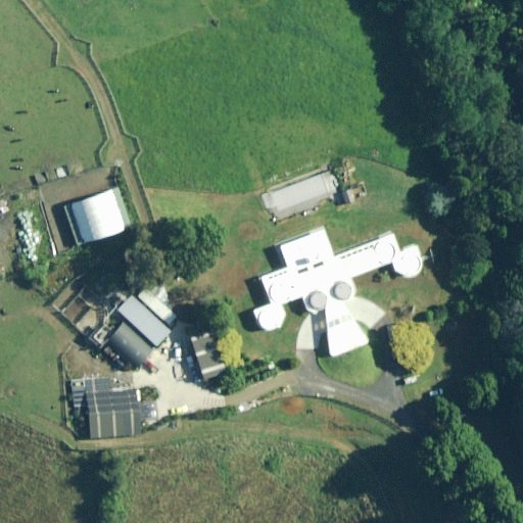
[(319,210),(318,206),(316,201),(328,197),(320,176),(267,194),(277,221),(305,210),(306,215),(319,210)]
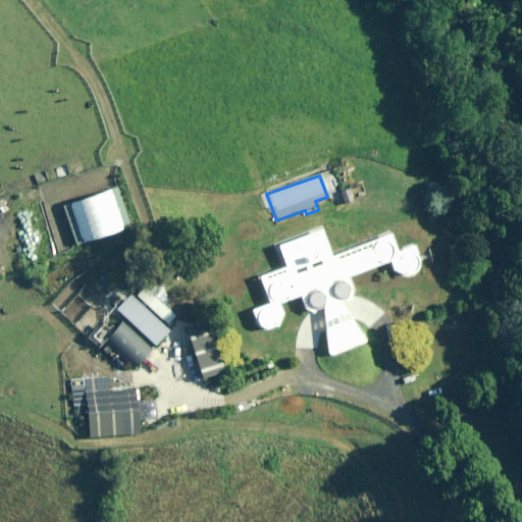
[(354,201),(350,189),(340,192),(344,204),(354,201)]
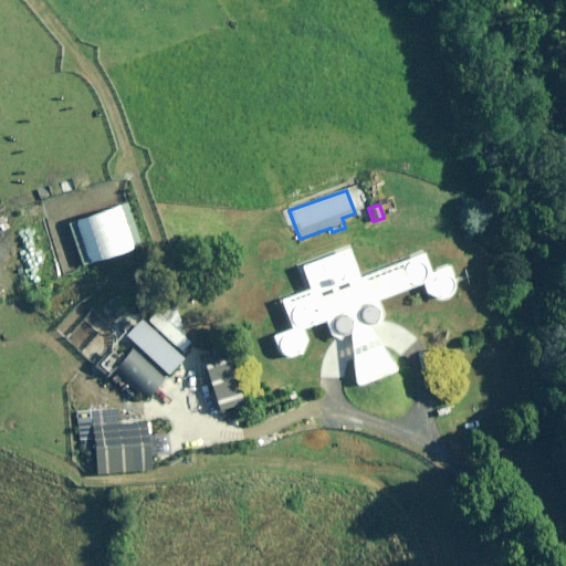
[(318,320),(320,324),(326,321),(327,323),(327,325),(327,326),(327,328),(327,329),(327,331),(328,333),(329,334),(329,335),(332,336),(333,337),(334,338),(335,338),(337,339),(338,339),(339,339),(350,335),(355,386),(399,369),(367,326),(377,323),(377,322),(378,321),(379,318),(379,317),(379,316),(380,314),(380,313),(380,312),(380,310),(379,308),(379,307),(378,305),(378,304),(377,303),(376,302),(379,301),(413,287),(427,282),(427,281),(428,280),(428,279),(428,278),(429,275),(429,274),(429,273),(429,272),(430,271),(430,270),(430,268),(430,266),(423,251),(359,275),(349,250),(313,264),(316,274),(305,279),(308,287),(280,299),(286,316),(289,315),(289,317),(290,320),(290,322),(291,323),(293,325),(294,326),(296,327),(299,327),(301,328),(303,328),(305,327),(306,327),(308,326),(310,324),(312,323),(312,322),(318,320)]
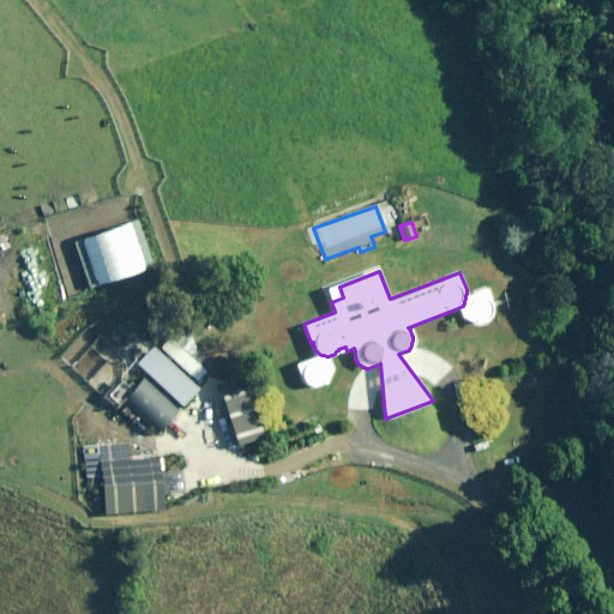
[(100,332),(88,345),(92,350),(78,366),(73,371),(115,410),(122,403),(155,433),(199,387),(154,344),(134,365),(100,332)]
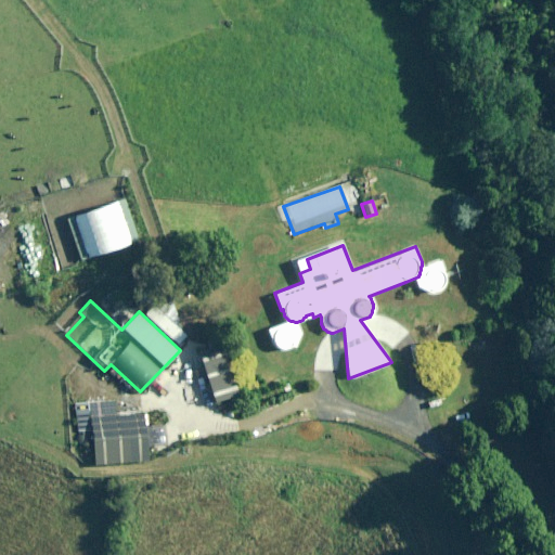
[(237,395),(223,351),(199,359),(213,402),(237,395)]
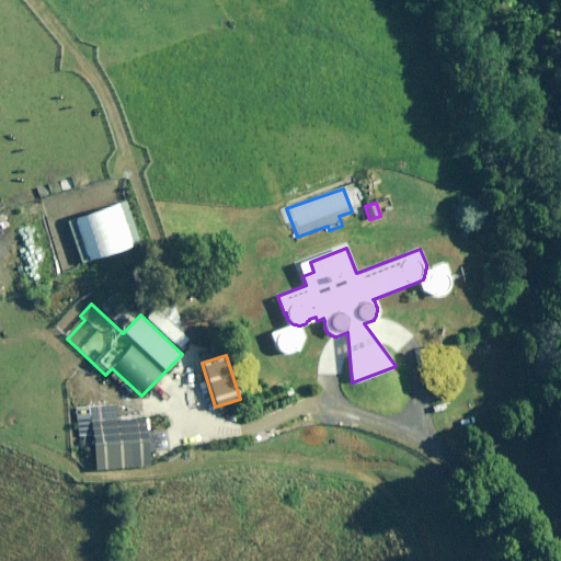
[(115,420),(114,407),(73,409),(76,451),(89,450),(91,470),(145,466),(142,418),(115,420)]
